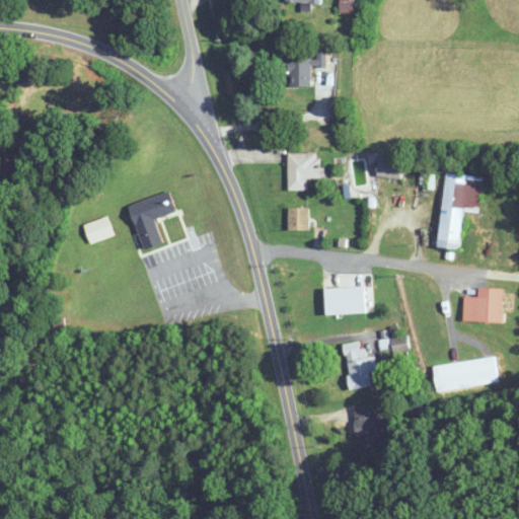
[(321,0),(288,0),(288,4),(301,4),(301,10),(312,10),(312,4),(321,4),(321,0)]
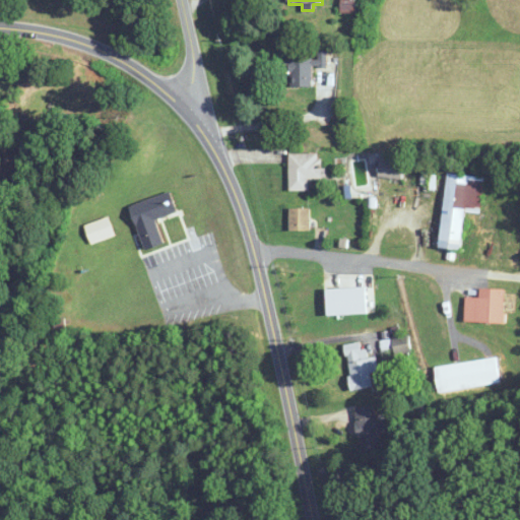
[(312,85),(312,66),(327,66),(327,52),(318,52),(318,58),(289,58),(289,85),(312,85)]
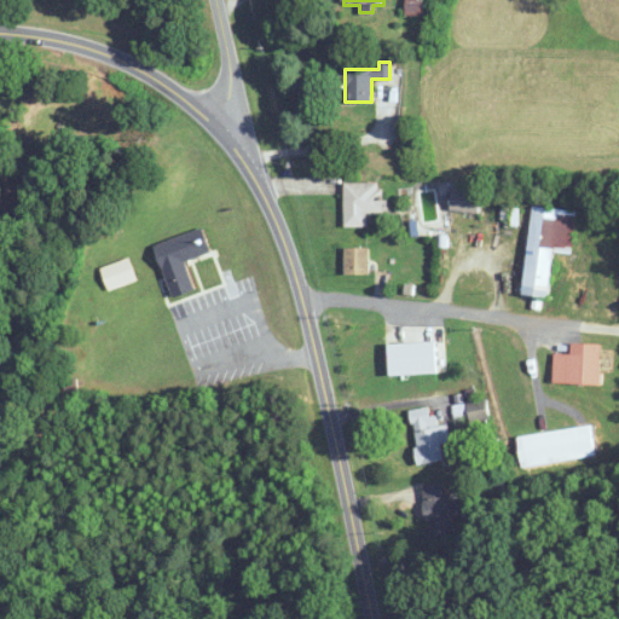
[(345,227),(368,227),(368,213),(380,213),(380,183),(345,183),(345,227)]
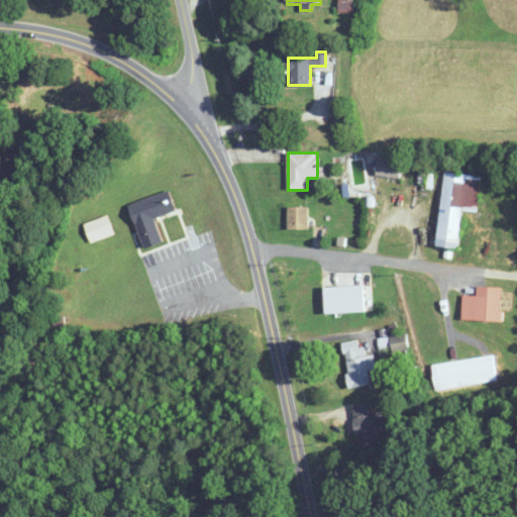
[(401,179),(403,158),(378,156),(377,177),(401,179)]
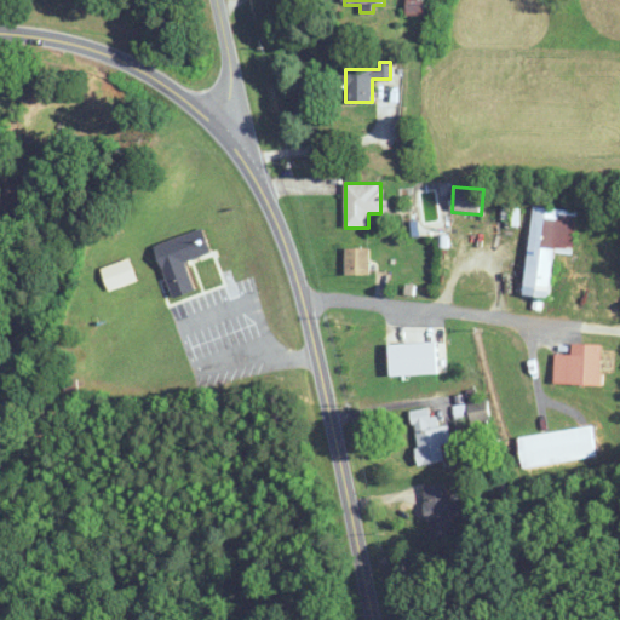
[(524,294),(550,297),(555,250),(573,252),(577,210),(533,206),(524,294)]
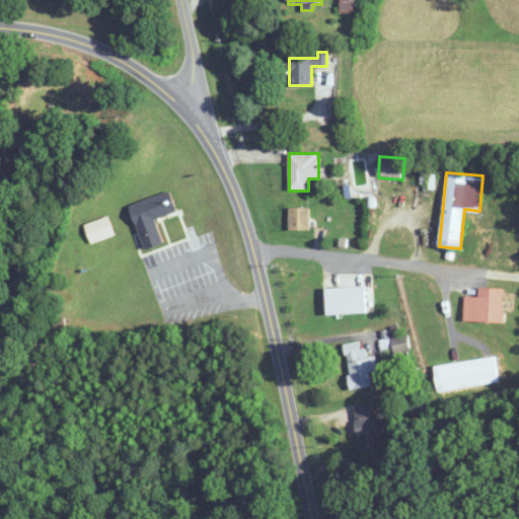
[(156,218),(177,211),(171,192),(130,205),(145,249),(164,243),(156,218)]
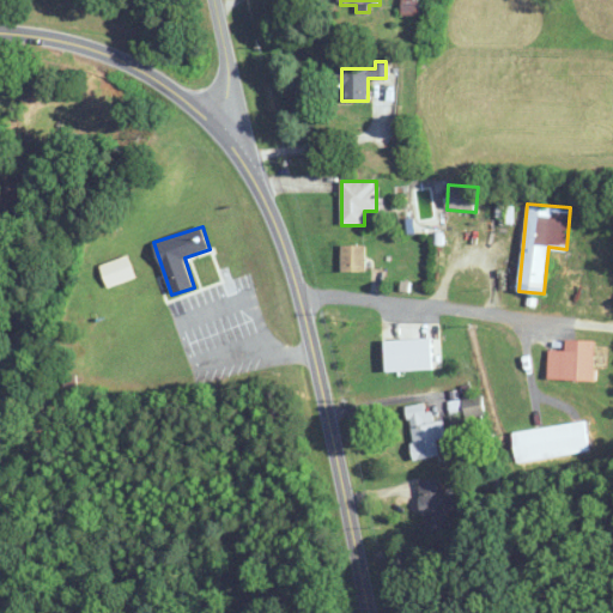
[(343,272),(365,272),(365,246),(343,246),(343,272)]
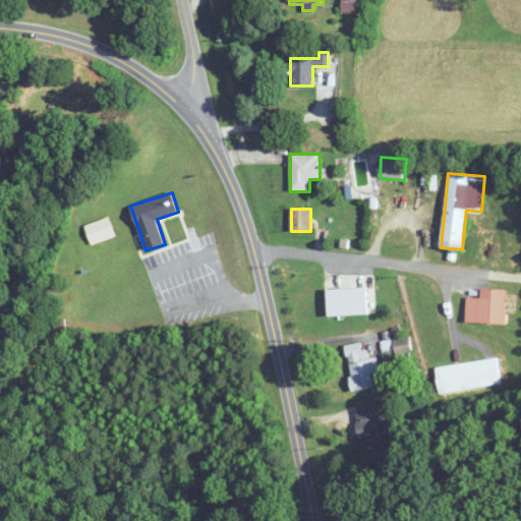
[(506,324),(506,289),(480,289),(480,297),(466,297),(465,323),(506,324)]
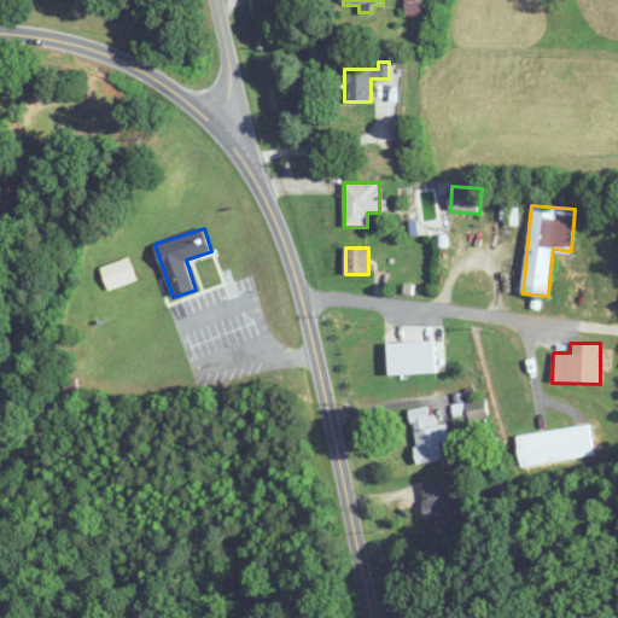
[(443,461),(441,443),(450,442),(448,424),(435,426),(432,407),(409,410),(418,465),(443,461)]
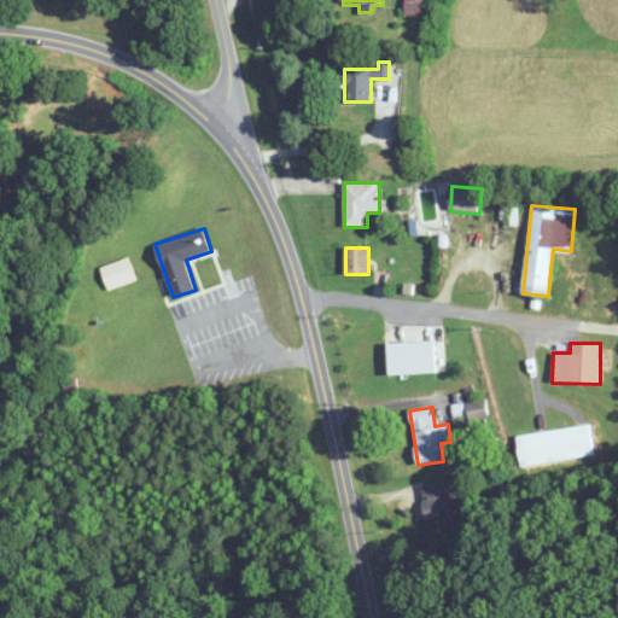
[(522,466),(594,456),(590,425),(517,436),(522,466)]
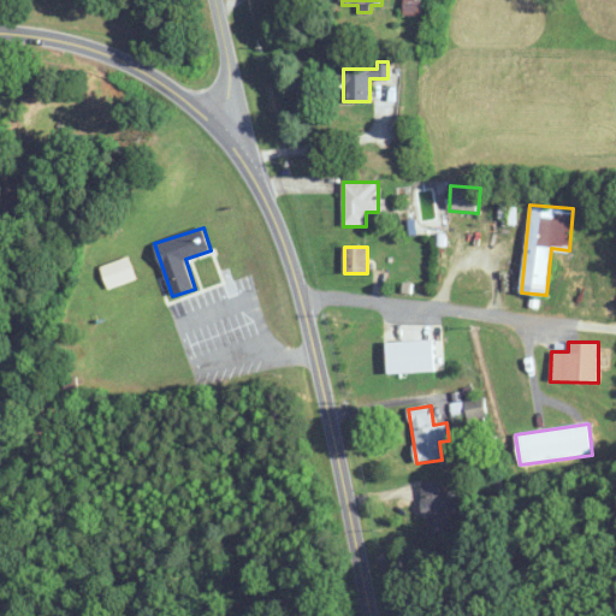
[(421,483),(427,534),(450,532),(444,480),(421,483)]
